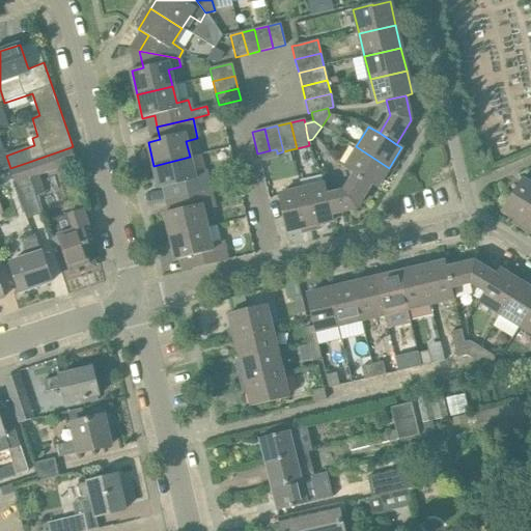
[(9,168),(10,168),(6,156),(5,156),(0,140),(0,170),(9,167),(9,168)]
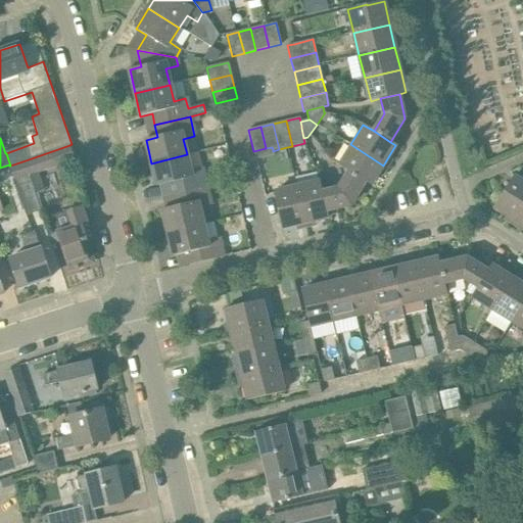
[(366,181),(371,185),(383,165),(350,144),(339,164),(348,171),(366,181)]
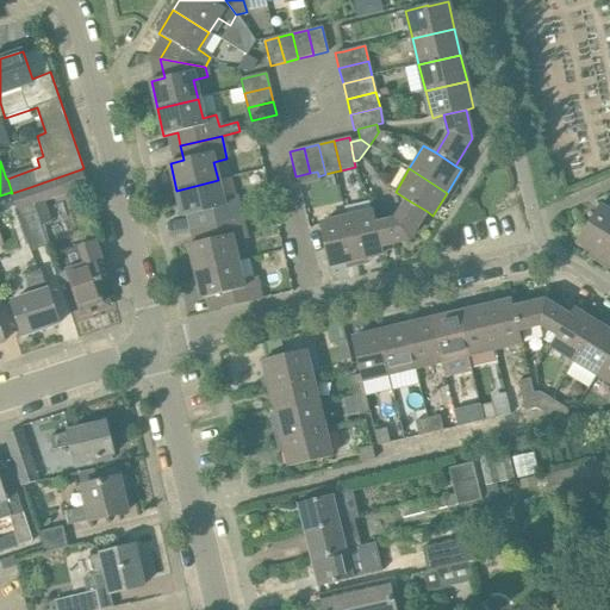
[(81,169),(30,187),(42,226),(51,223),(44,203),(87,188),(81,169)]
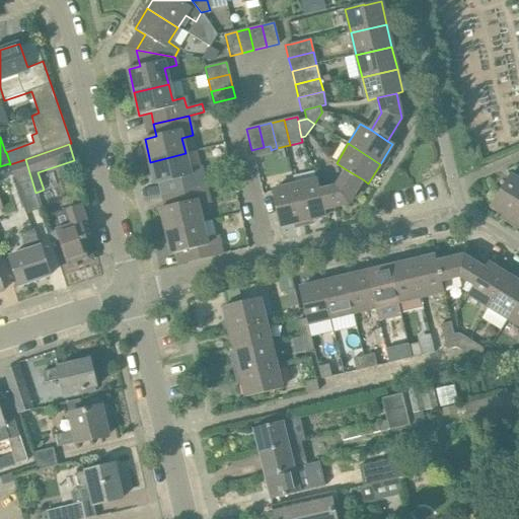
[(251,150),(253,158),(272,154),(271,150),(271,148),(270,146),(264,147),(251,150)]
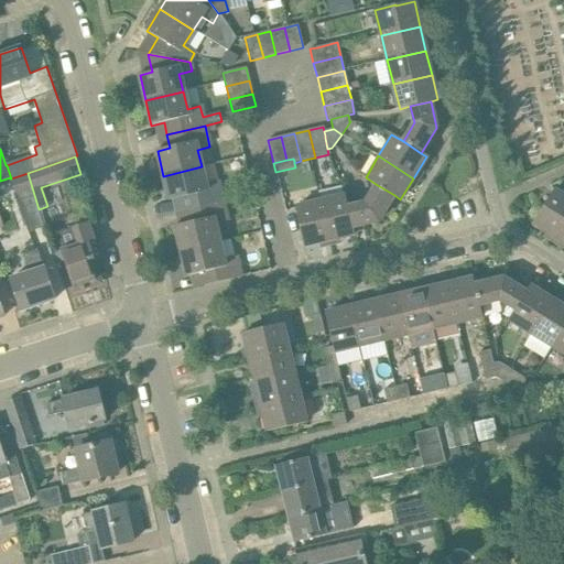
[(182,198),(185,210),(224,202),(218,181),(205,184),(202,166),(163,176),(170,201),(182,198)]
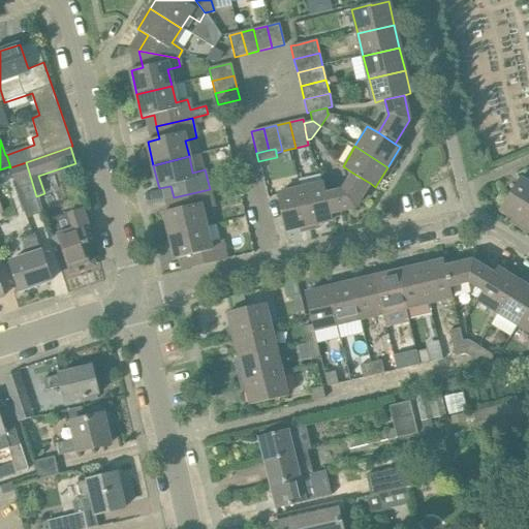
[(26,162),(10,167),(9,167),(27,218),(41,213),(36,196),(26,162)]
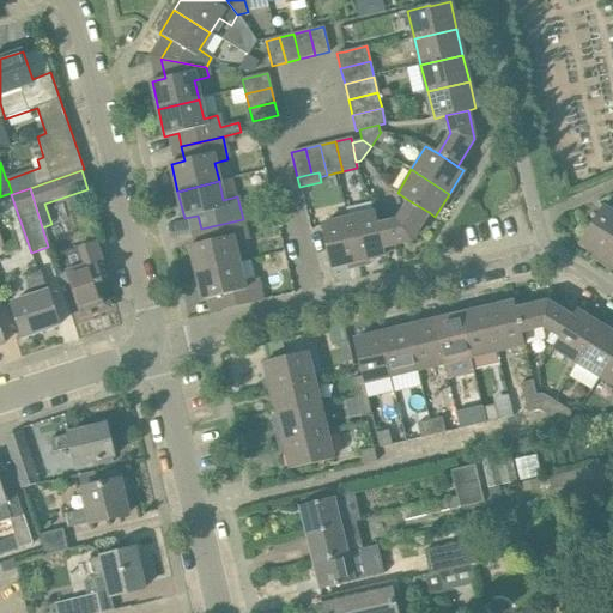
[(429,212),(408,200),(396,220),(377,225),(383,248),(412,241),(429,212)]
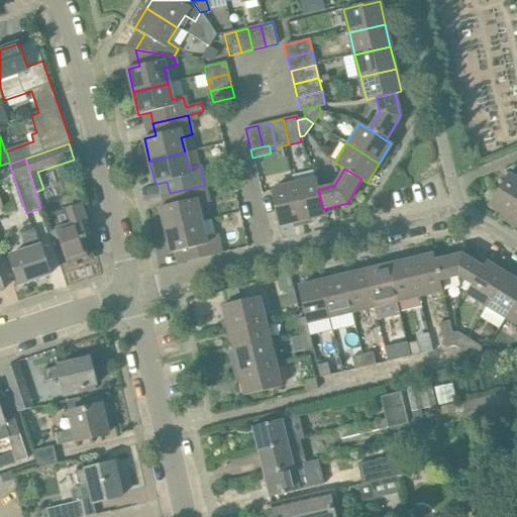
[(509,217),(516,204),(516,180),(508,175),(489,205),(509,217)]
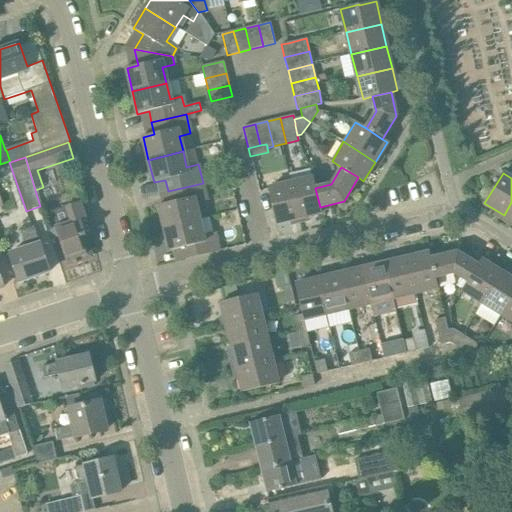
[(291,183),(299,218),(321,213),(315,188),(312,178),(291,183)]
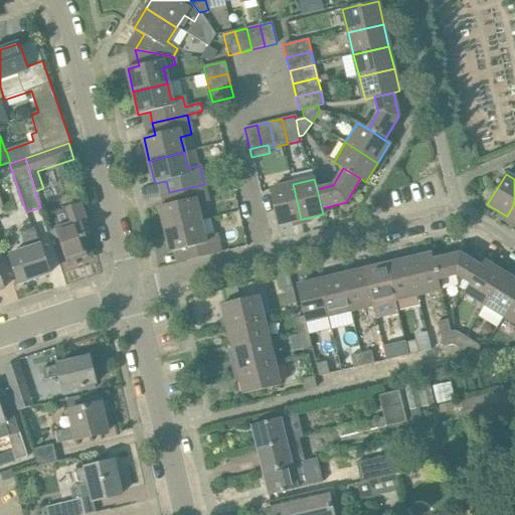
[(204,184),(169,192),(171,204),(160,206),(165,229),(201,221),(197,205),(208,202),(204,184)]
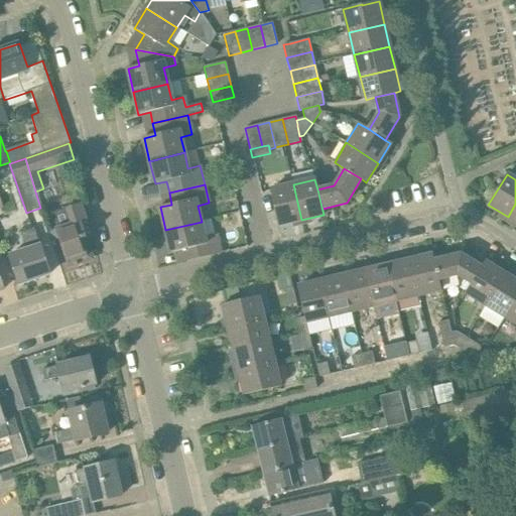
[(278,226),(301,220),(293,184),(270,190),(278,226)]
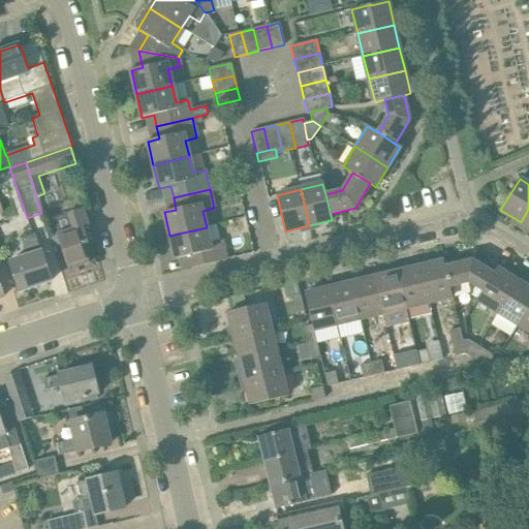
[(58,236),(57,236),(51,238),(54,248),(60,246),(64,255),(70,275),(80,272),(79,267),(84,266),(85,269),(91,267),(90,263),(95,261),(89,244),(94,242),(84,209),(68,214),(53,219),(58,236)]
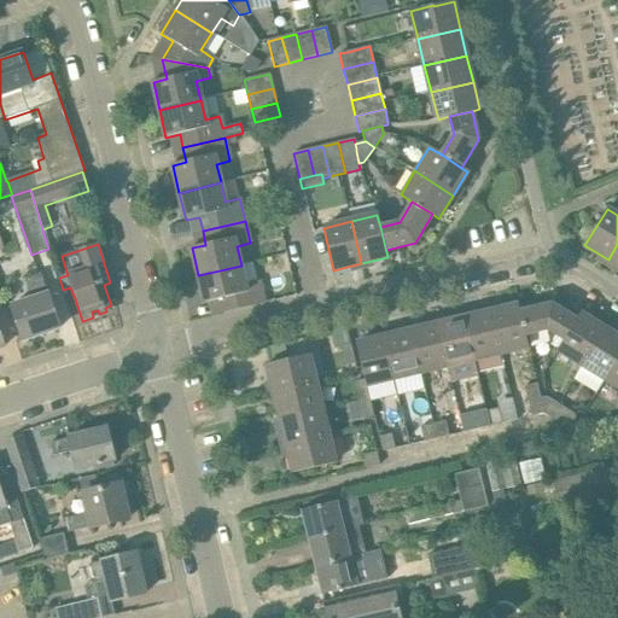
[(245,284),(242,266),(198,275),(205,303),(219,299),(222,314),(264,304),(260,281),(245,284)]
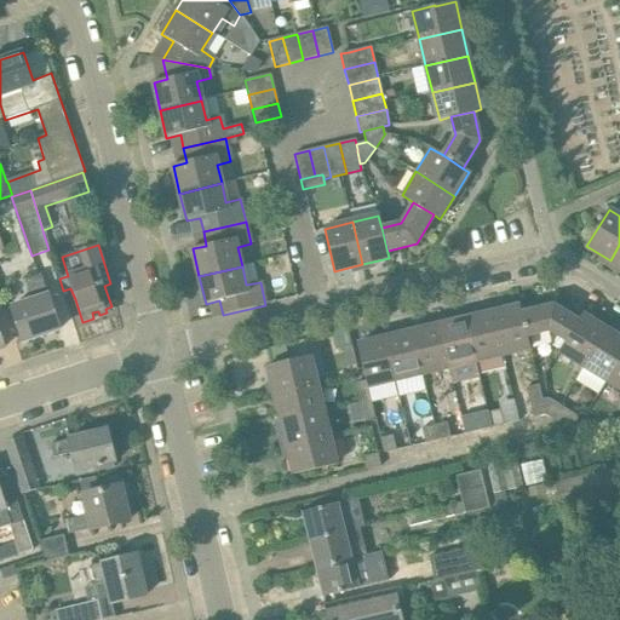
[(52,306),(42,276),(27,281),(33,302),(12,308),(23,342),(59,329),(52,306)]
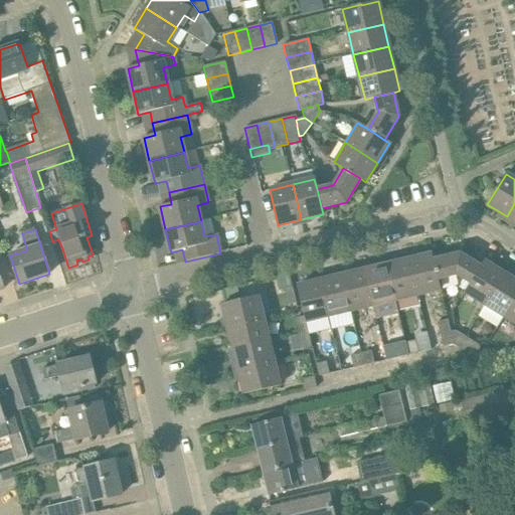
[(409,260),(417,294),(440,288),(438,278),(433,261),(432,254),(409,260)]
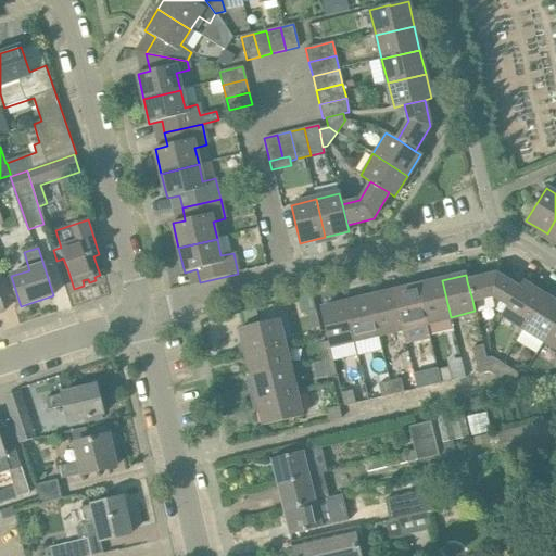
[(508,305),(519,289),(496,275),(467,281),(472,300),(491,294),(508,305)]
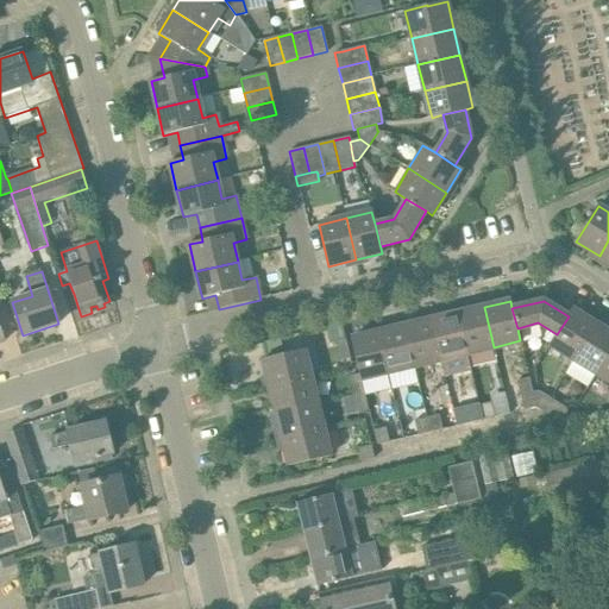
[(494,347),(484,307),(458,313),(468,353),(494,347)]
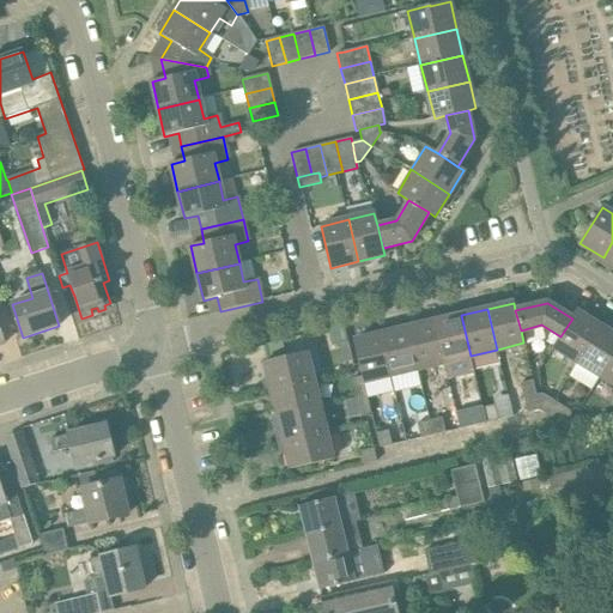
[(442,314),(444,320),(434,322),(444,362),(449,381),(457,378),(456,371),(473,366),(471,356),(461,315),(460,310),(442,314)]
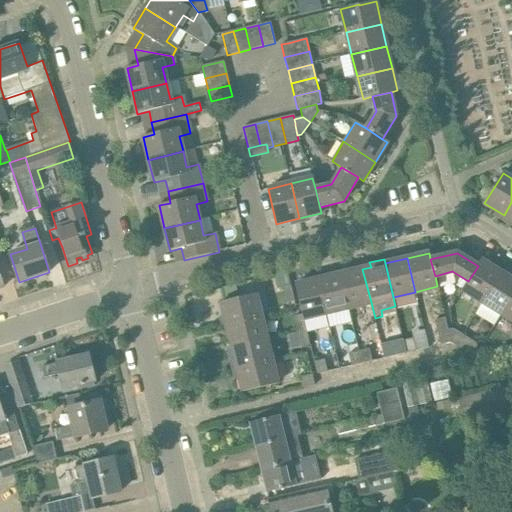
[(482,302),(501,272),(481,260),(478,266),(468,281),(462,290),(482,302)]
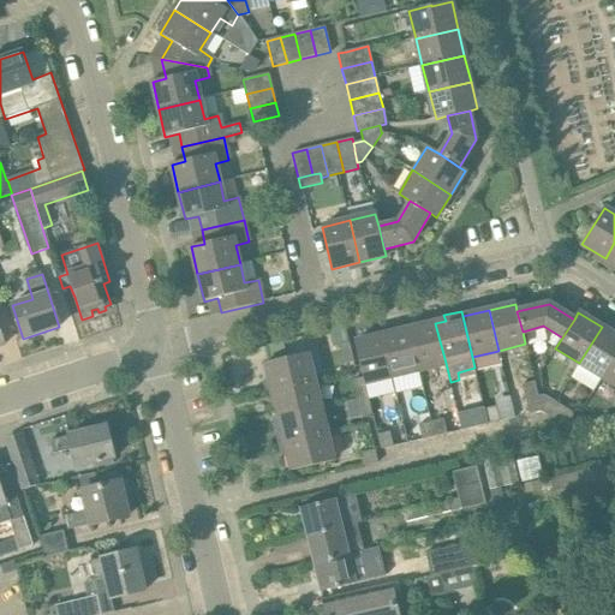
[(446,363),(435,323),(408,329),(419,369),(446,363)]
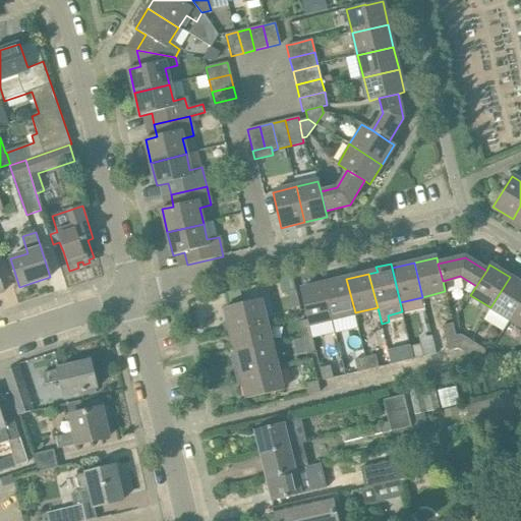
[(520,284),(510,277),(490,307),(510,320),(520,301),(520,284)]
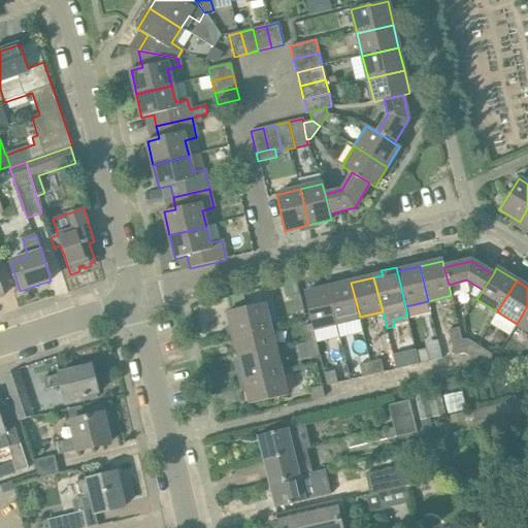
[(351,283),(328,288),(336,323),(360,317),(351,283)]
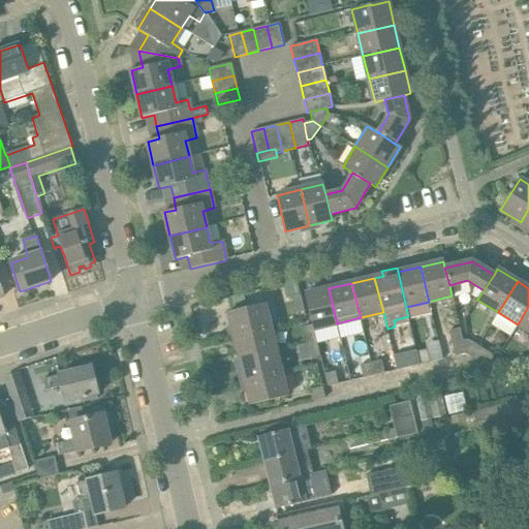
[(330,294),(329,288),(305,294),(311,317),(312,324),(313,329),(314,329),(337,323),(330,294)]
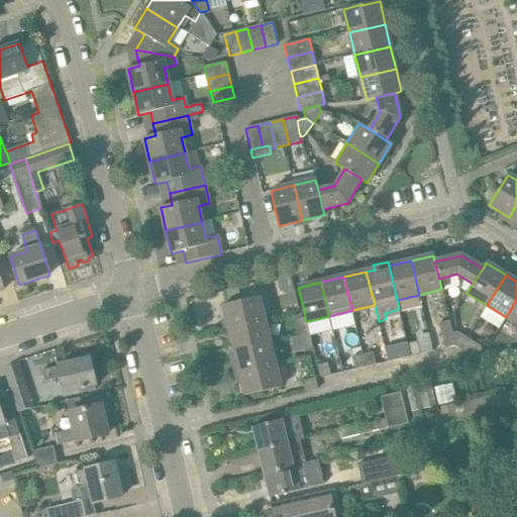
[(297,304),(294,289),(285,291),(289,306),(297,304)]
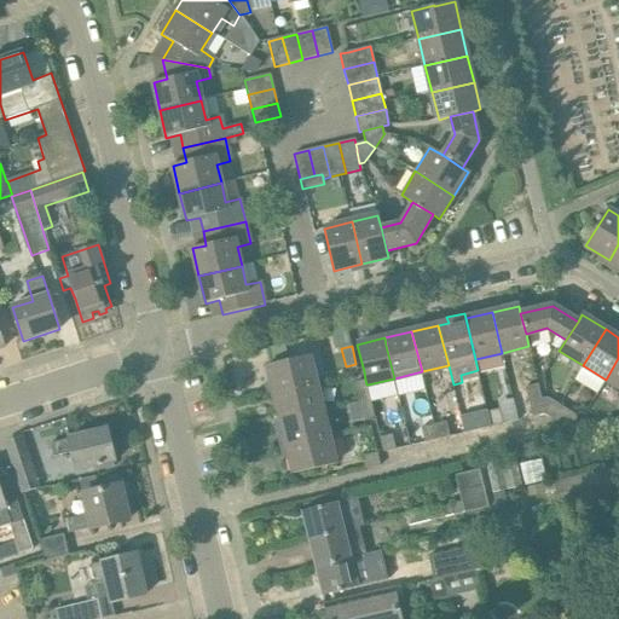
[(267,365),(275,393),(316,383),(310,356),(267,365)]
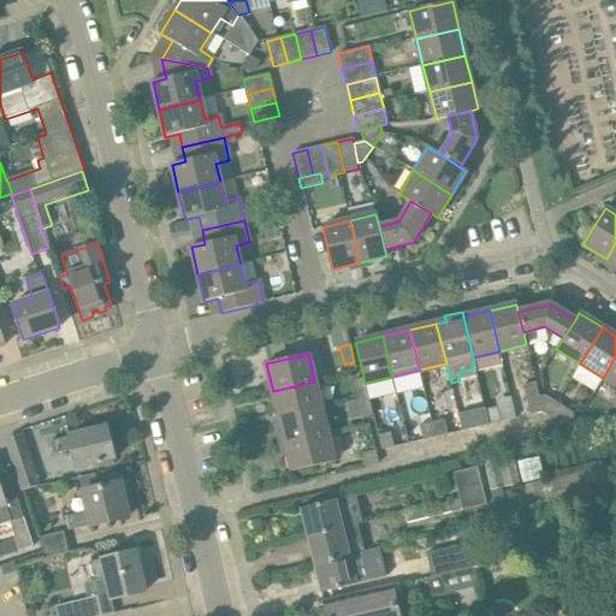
[(615,356),(603,378),(615,385),(615,356)]
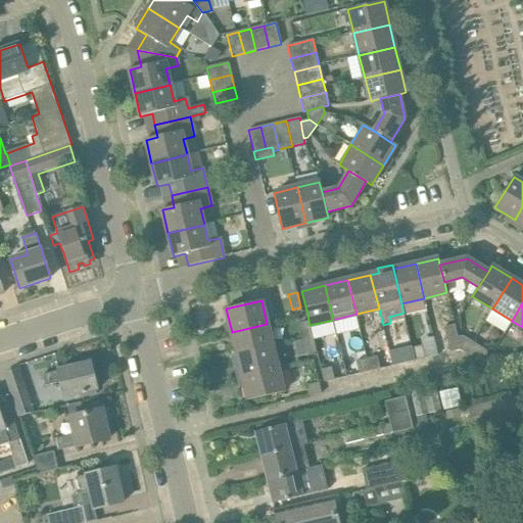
[(310,325),(308,321),(300,323),(304,338),(313,336),(310,325)]
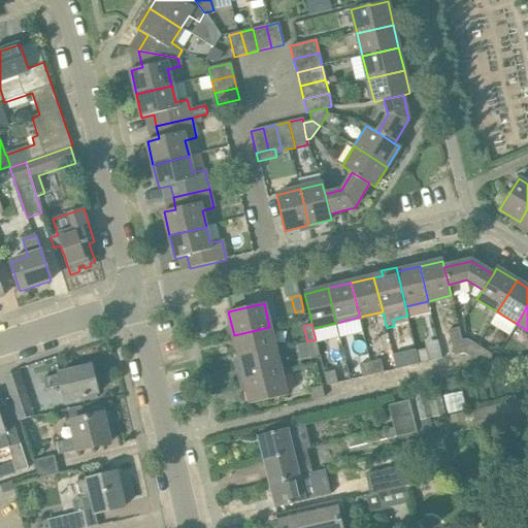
[(239,358),(275,350),(269,327),(234,335),(239,358)]
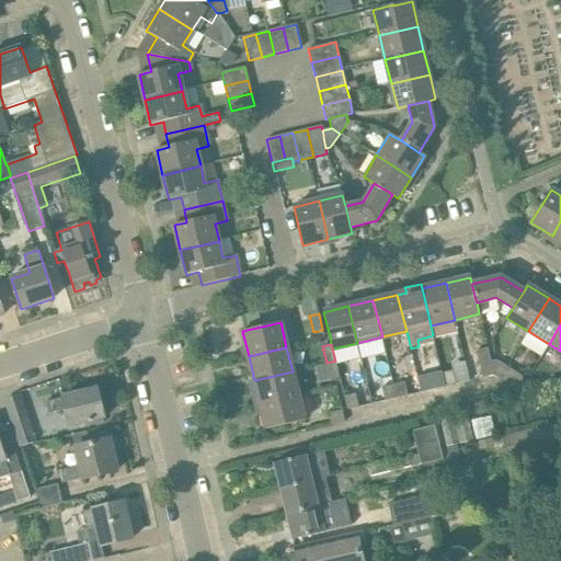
[(491,362),(491,361),(488,348),(477,351),(480,364),(491,362)]
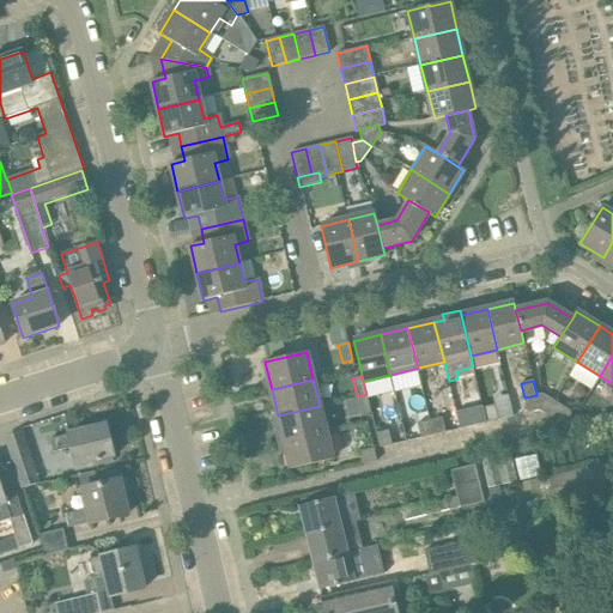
[(495,404),(484,407),(486,423),(513,416),(507,393),(492,396),(495,404)]
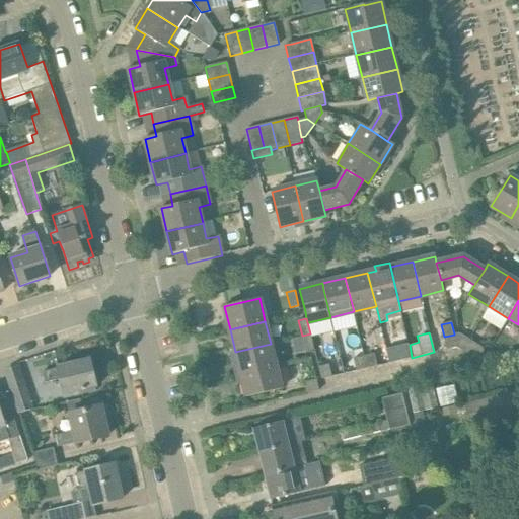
[(456,347),(459,332),(454,334),(454,335),(444,337),(447,349),(456,347)]
